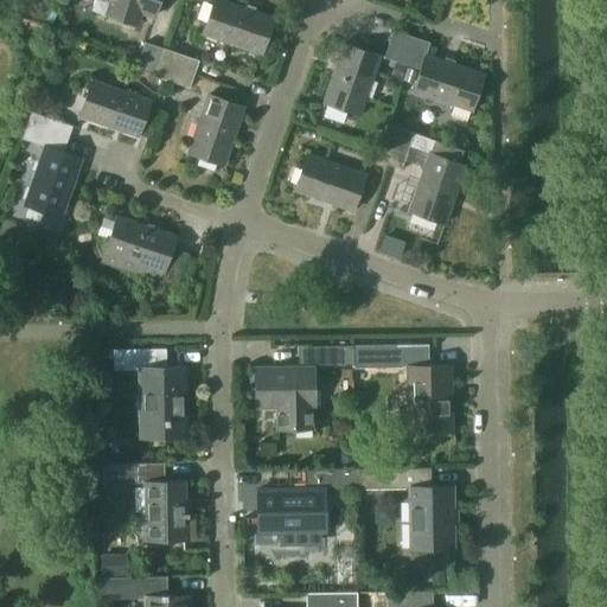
[(107,0),(112,1),(107,13),(136,24),(141,12),(154,16),(159,0),(107,0)]
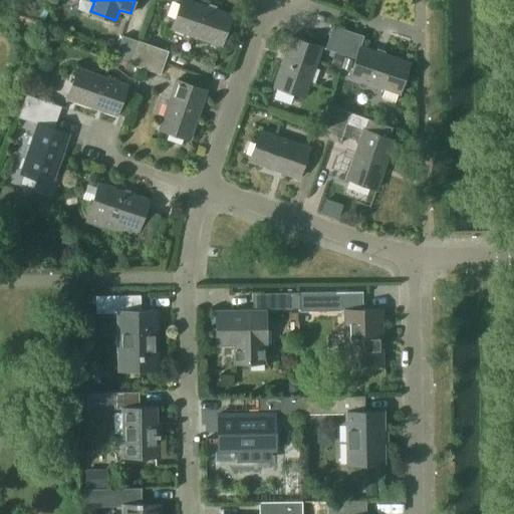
[(186,0),(181,0),(172,27),(222,45),(232,15),(186,0)]
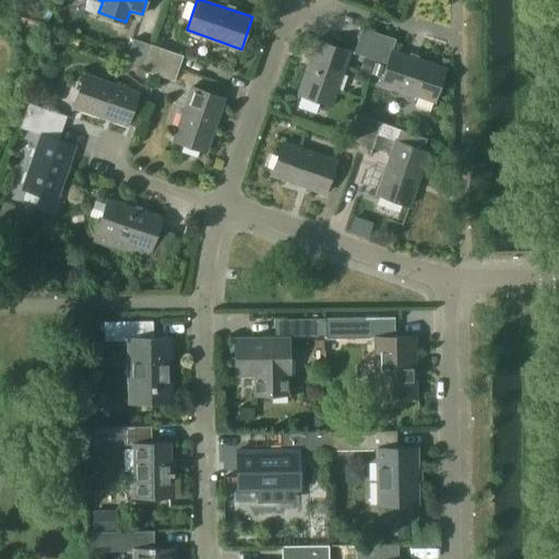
[(391,51),(387,63),(380,82),(418,95),(415,106),(429,111),(433,100),(435,100),(445,69),(392,51),(395,38),(363,27),(358,40),(391,51)]
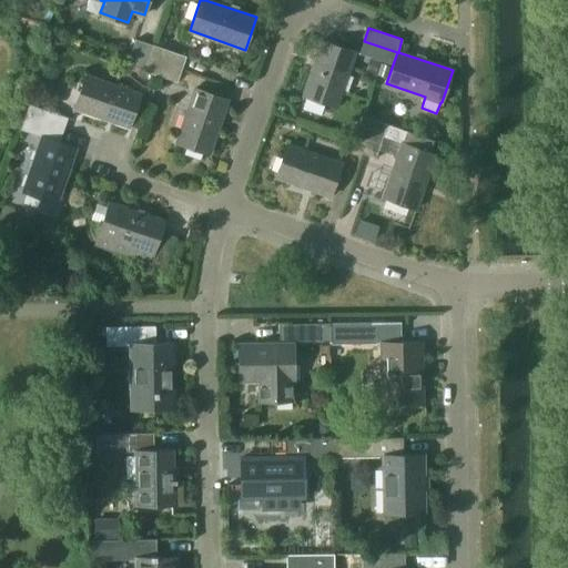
[(144,70),(149,58),(153,46),(137,39),(128,64),(144,70)]
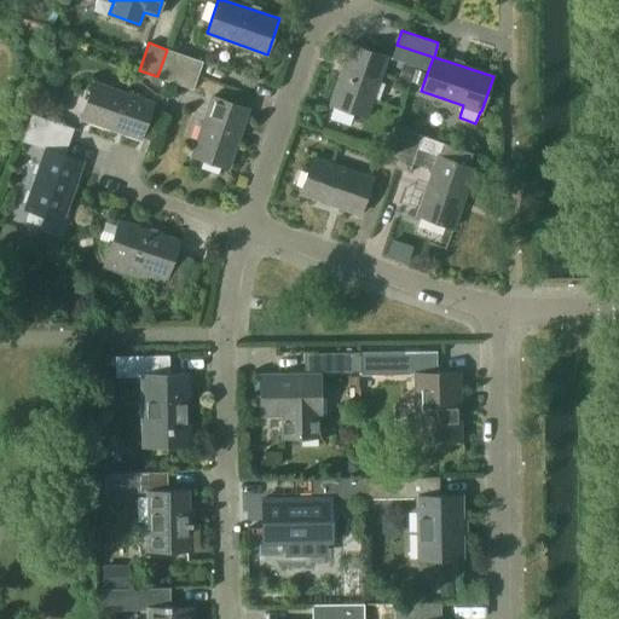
[(331,104),(366,116),(387,57),(352,45),(331,104)]
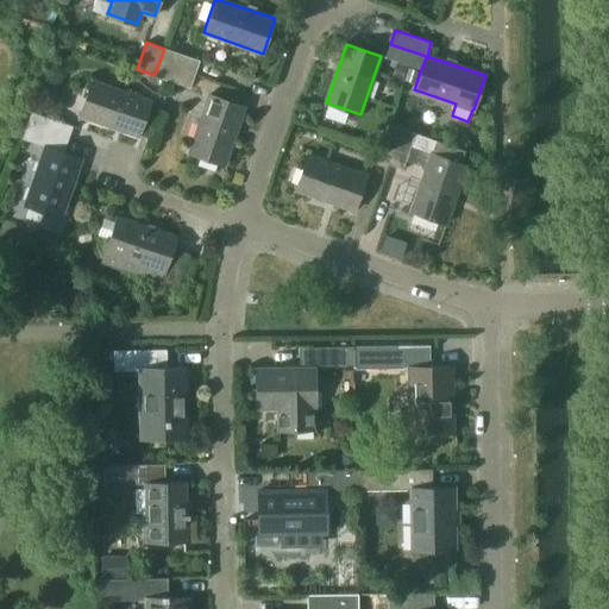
[(385,57),(421,69),(426,56),(390,44),(385,57)]
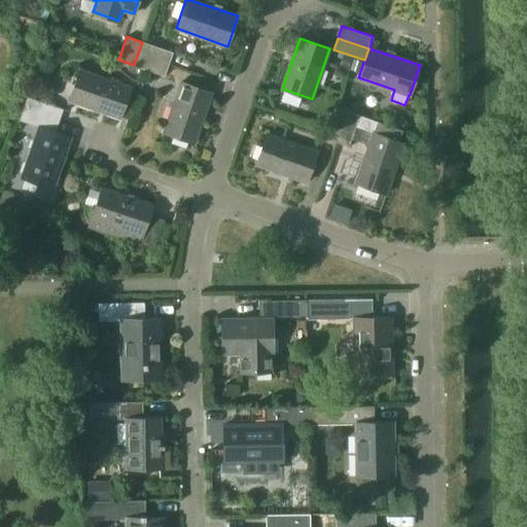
[(173,53),(142,42),(138,54),(169,64),(173,53)]
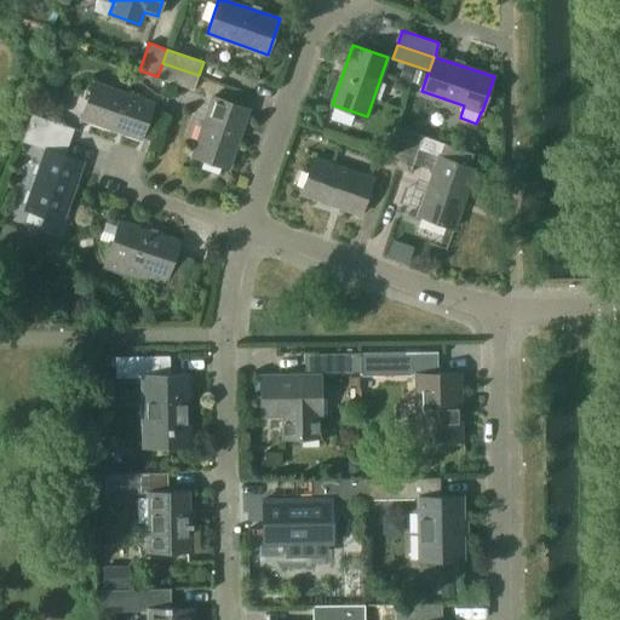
[(162,63),(158,76),(194,89),(199,75),(162,63)]
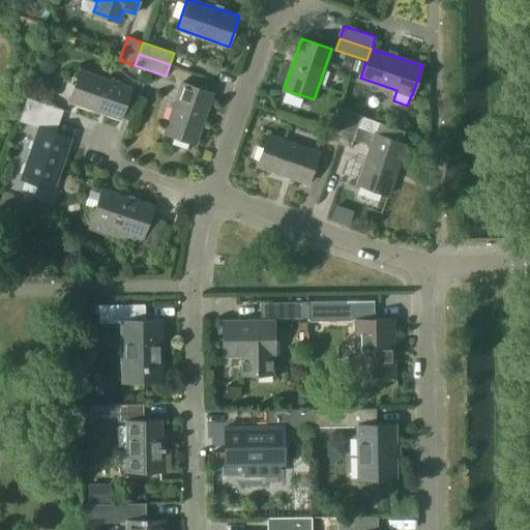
[(345,55),(341,66),(349,68),(352,57),(345,55)]
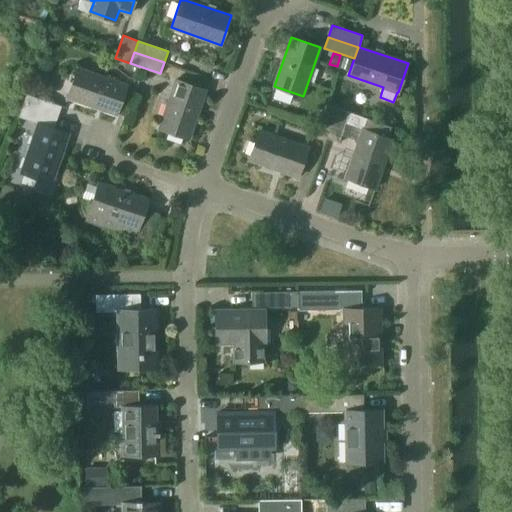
[(344,57),(341,67),(348,69),(352,59),(344,57)]
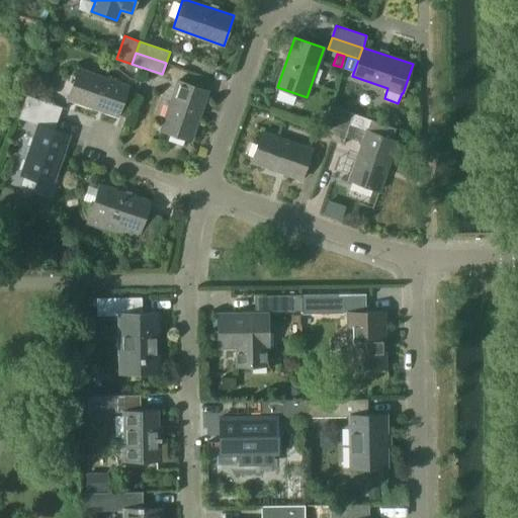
[(68,98),(118,115),(128,86),(78,69),(68,98)]
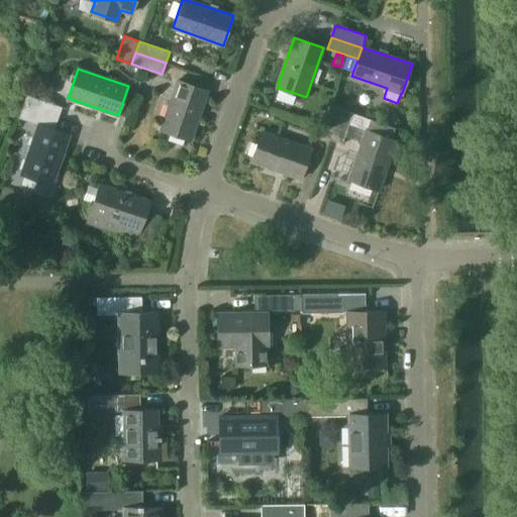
[(161,130),(190,140),(207,90),(178,80),(161,130)]
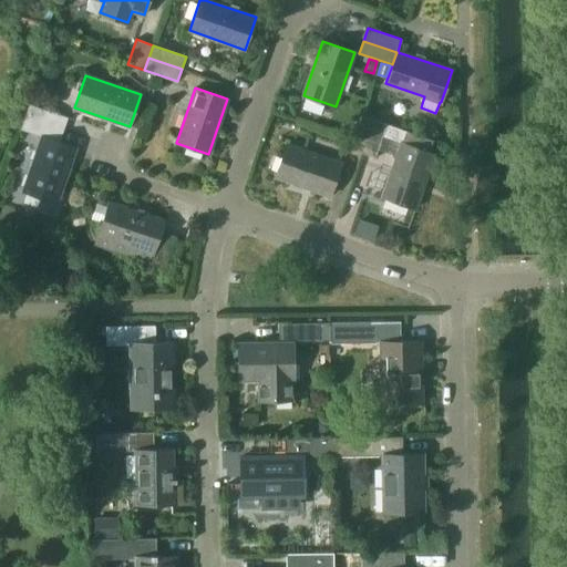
[(30,104),(24,116),(63,130),(68,117),(30,104)]
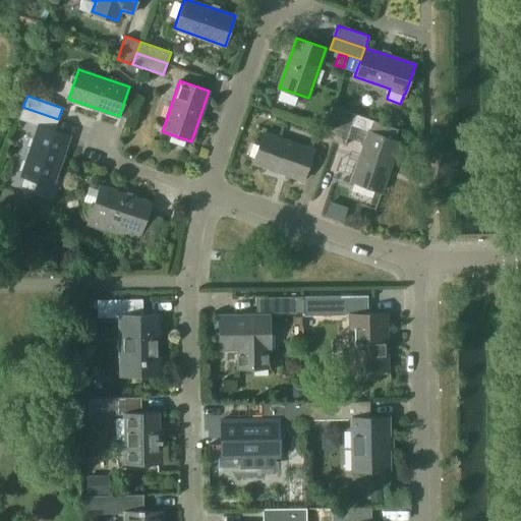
[(321,136),(333,140),(343,109),(332,105),(321,136)]
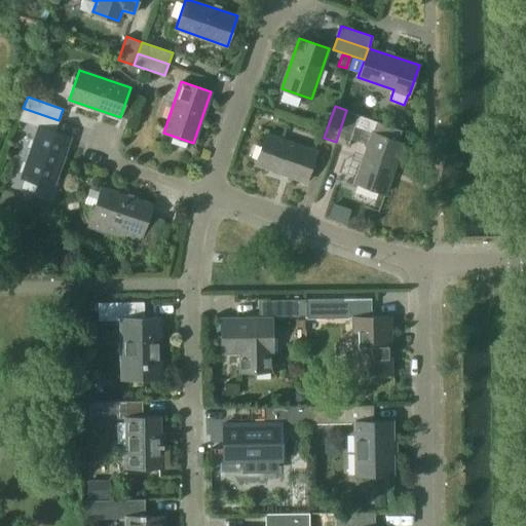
[(59,120),(23,108),(19,119),(39,126),(23,177),(52,187),(70,137),(55,132),(59,120)]
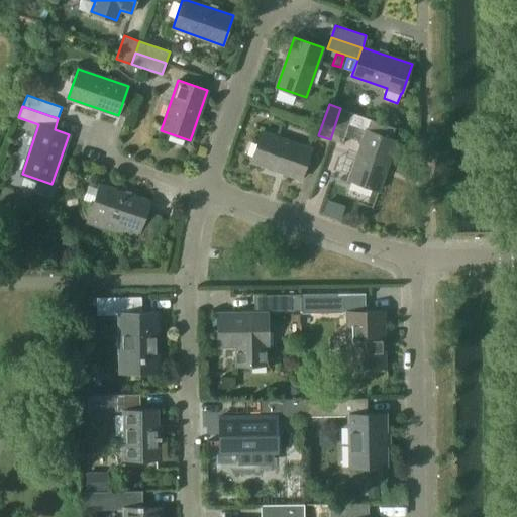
[(340,108),(330,139),(341,143),(352,112),(340,108)]
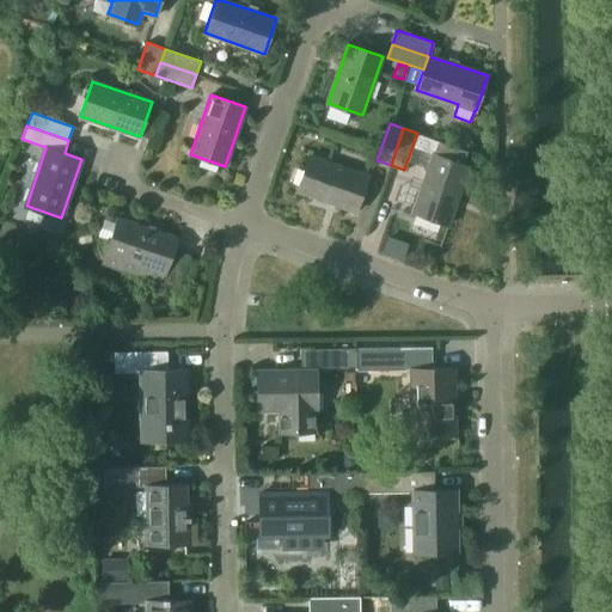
[(467,151),(438,141),(414,213),(448,225),(467,166),(463,164),(467,151)]
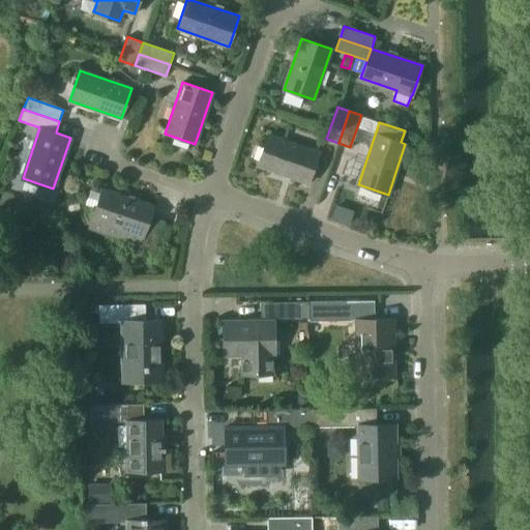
[(268,135),(258,165),(308,182),(319,152),(268,135)]
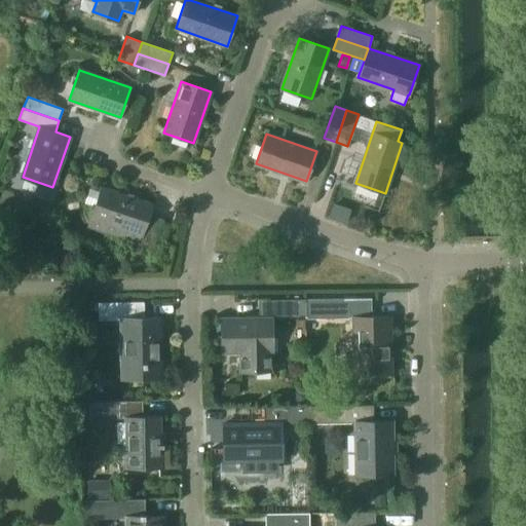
[(90,188),(85,202),(96,205),(91,218),(142,234),(138,247),(152,252),(159,231),(167,234),(171,225),(162,222),(163,219),(149,214),(152,204),(102,187),(100,192),(90,188)]
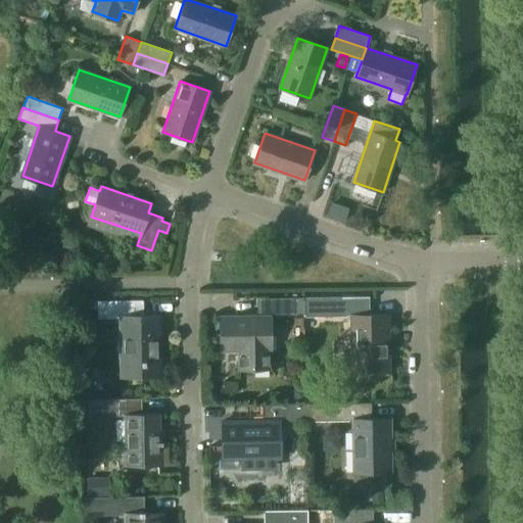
[(304,297),(304,314),(304,317),(351,316),(352,372),(389,371),(388,315),(370,315),(369,296),(304,297)]
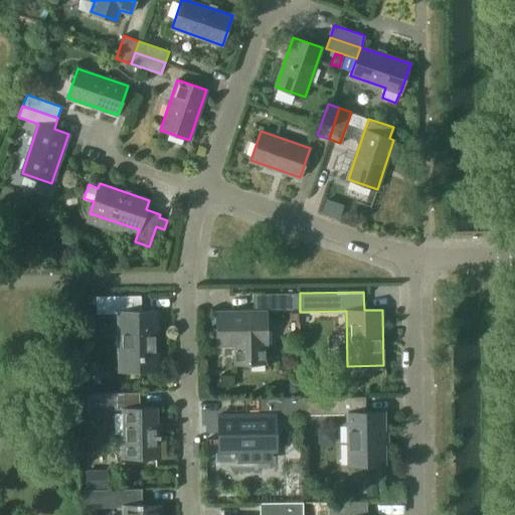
[(266,309),(300,309),(300,293),(252,294),(253,310),(217,310),(217,346),(233,346),(234,363),(267,363),(266,309)]
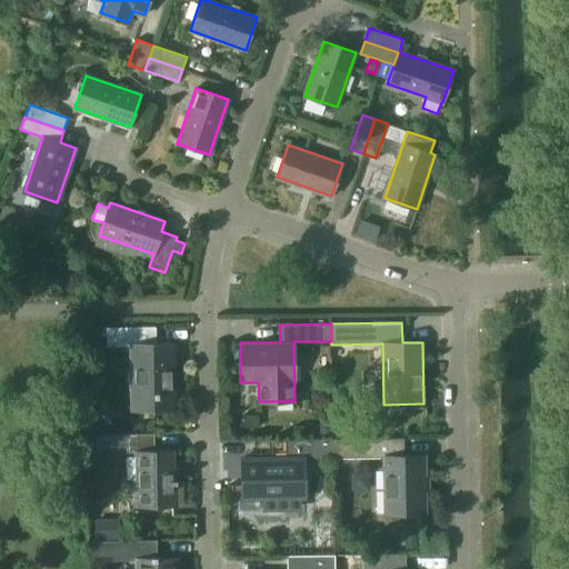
[(131,349),(133,409),(175,408),(173,343),(157,343),(156,327),(107,327),(107,349),(131,349)]
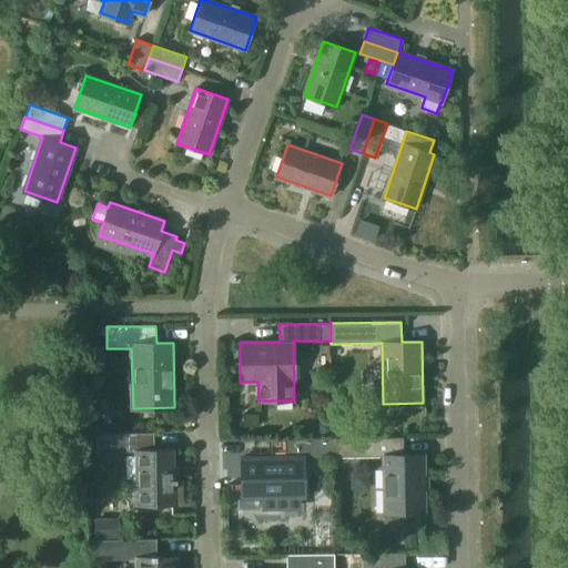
[(154,433),(85,434),(87,453),(134,453),(134,483),(133,483),(131,484),(130,485),(129,486),(128,487),(127,489),(127,492),(127,493),(127,495),(128,497),(129,498),(130,499),(131,500),(133,501),(135,501),(135,505),(175,504),(182,504),(181,482),(176,482),(176,478),(172,478),(172,449),(154,450),(154,433)]
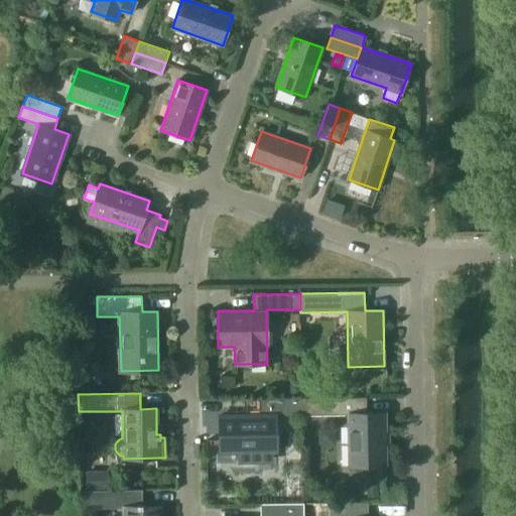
[(301,398),(302,415),(349,414),(350,466),(385,465),(384,412),(367,413),(366,397),(301,398)]
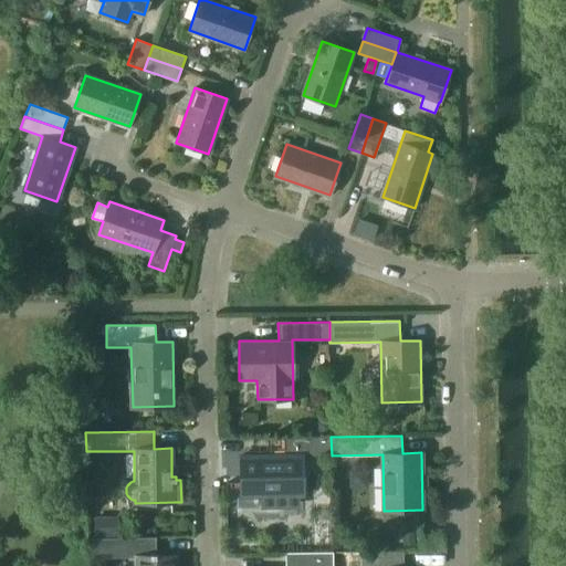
[(281,456),(241,456),(241,495),(261,495),(261,509),(264,509),(264,504),(297,504),(296,494),(303,494),(303,457),(332,456),(331,437),(280,437),(281,456)]
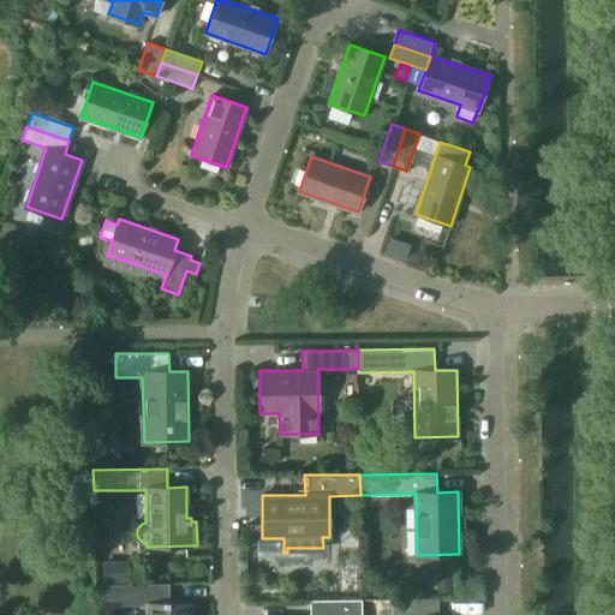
[(127,583),(127,562),(103,562),(103,583),(127,583)]
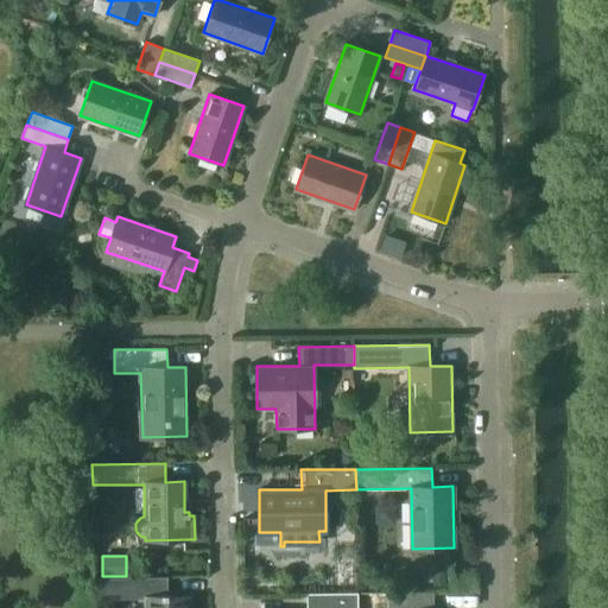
[(437,590),(449,590),(449,576),(437,576),(437,590)]
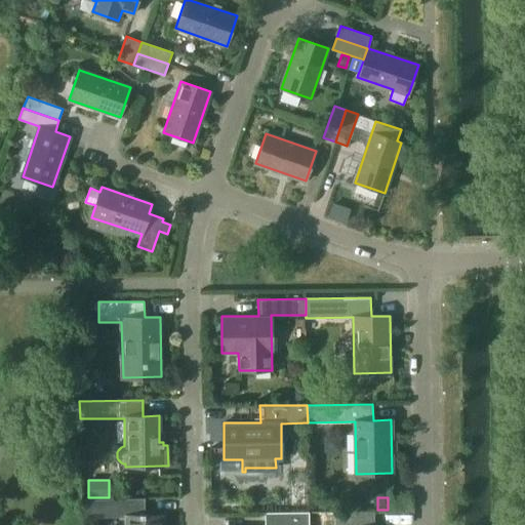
[(143,498),(81,499),(81,518),(126,517),(126,524),(163,524),(163,515),(143,515),(143,498)]
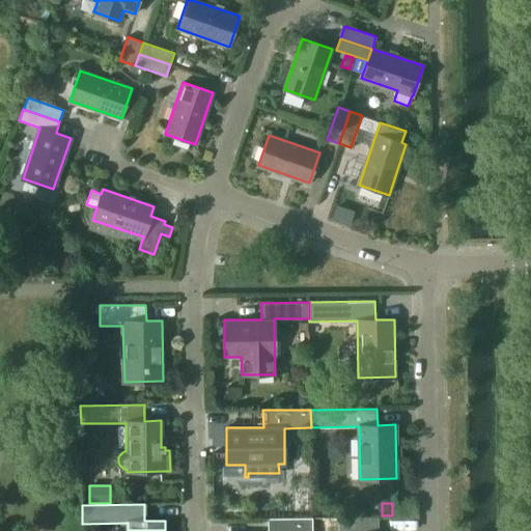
[(379,530),(379,516),(339,516),(338,530),(379,530)]
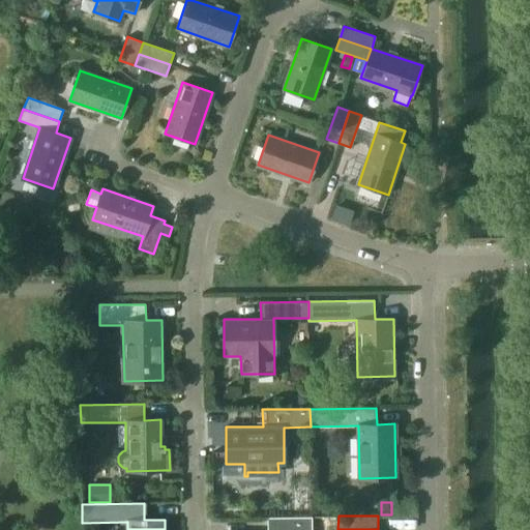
[(264,529),(312,529),(312,517),(264,518),(264,529)]
